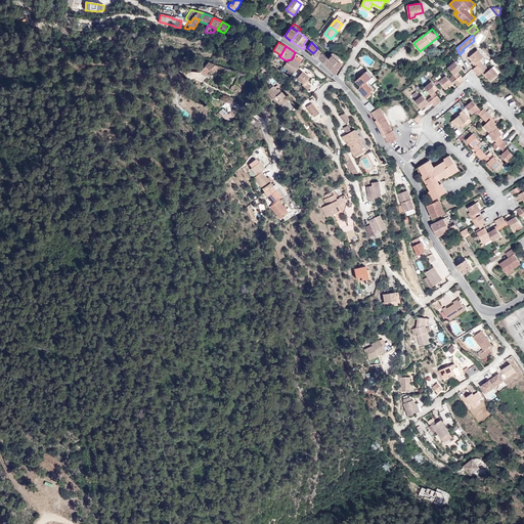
[(330,59),(317,48),(313,53),(317,56),(325,64),(330,59)]
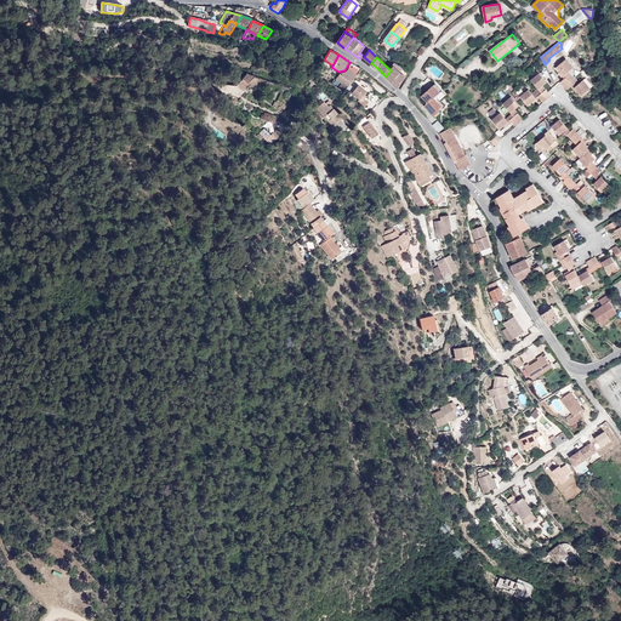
[(574,67),(567,60),(556,68),(559,73),(562,72),(567,78),(564,79),(560,83),(563,86),(573,79),(574,78),(569,72),(574,67)]
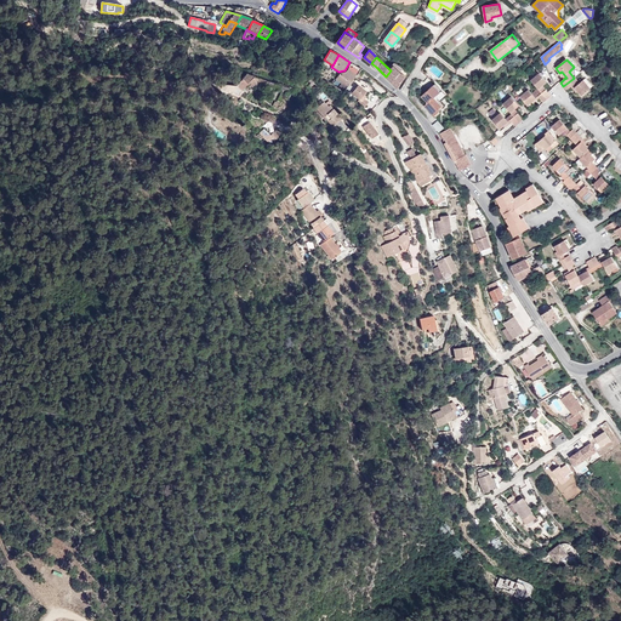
[(359,73),(362,69),(351,63),(346,72),(340,74),(336,79),(342,83),(339,87),(345,92),(357,75),(359,73)]
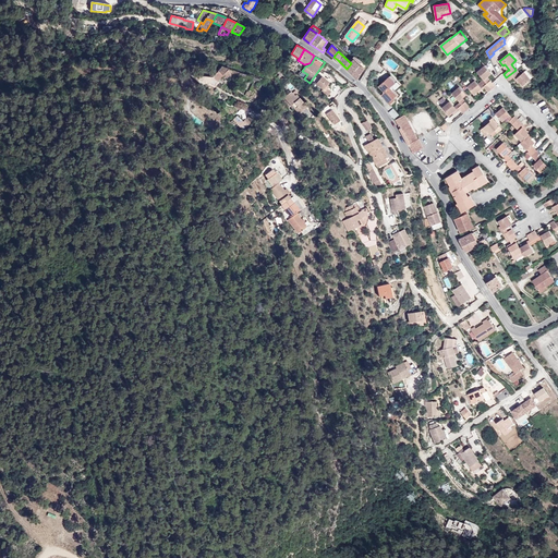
[(360,64),(354,60),(351,63),(347,69),(353,75),(360,64)]
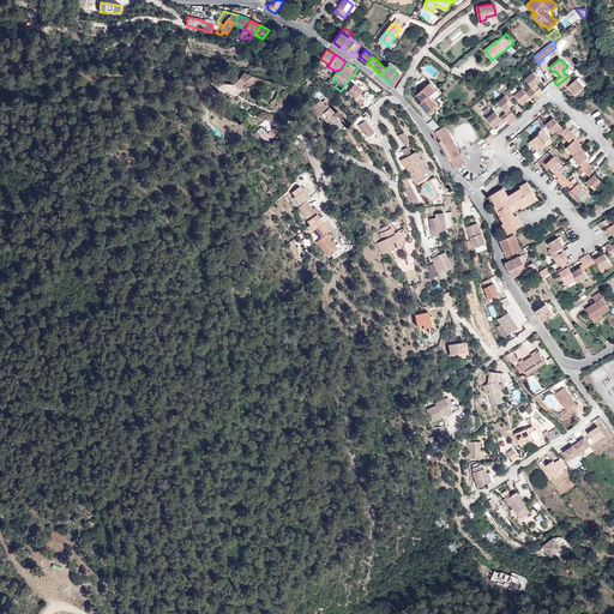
[(393,88),(401,77),(396,71),(389,83),(393,88)]
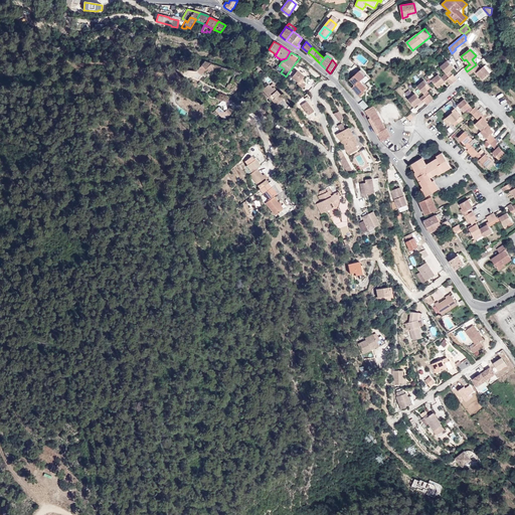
[(454,68),(448,60),(441,66),(446,73),(447,74),(450,71),(454,68)]
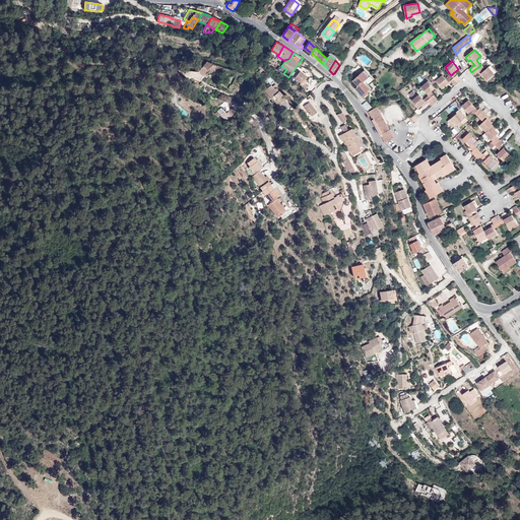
[(211,73),(217,66),(206,62),(198,72),(187,71),(186,73),(199,79),(202,76),(207,70),(211,73)]
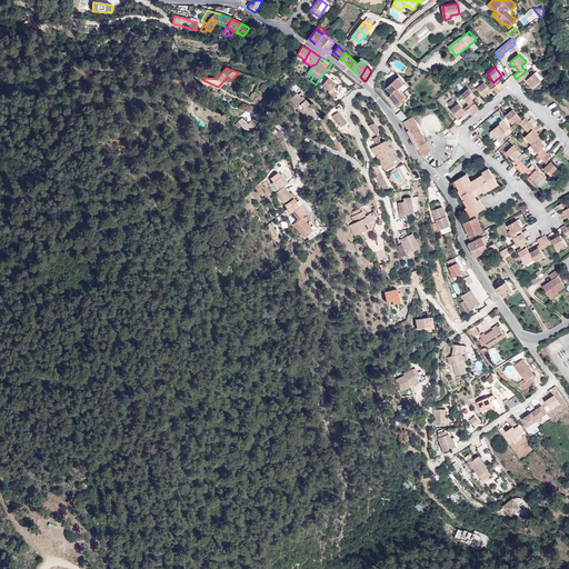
[(283,72),(278,78),(285,83),(290,78),(283,72)]
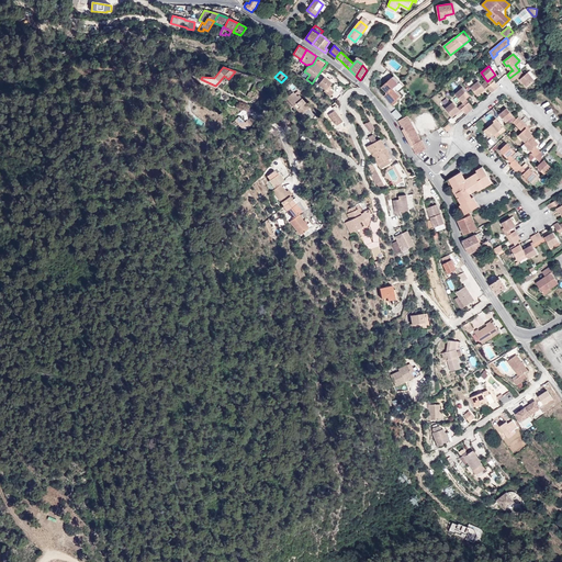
[(523,77),(518,71),(509,78),(513,82),(517,79),(518,77),(524,83),(527,87),(535,80),(528,72),(523,77)]
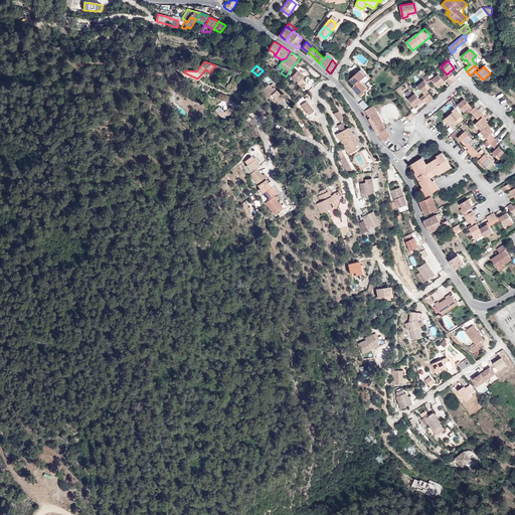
[(361,69),(350,79),(355,86),(352,88),(360,97),(365,92),(364,91),(368,88),(364,82),(369,78),(361,69)]
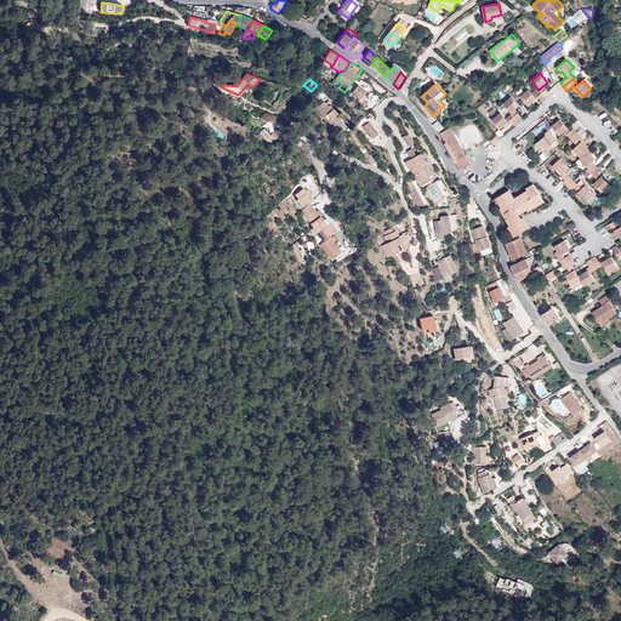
[(365,92),(357,85),(351,93),(359,100),(358,101),(365,107),(369,102),(362,97),(365,92)]
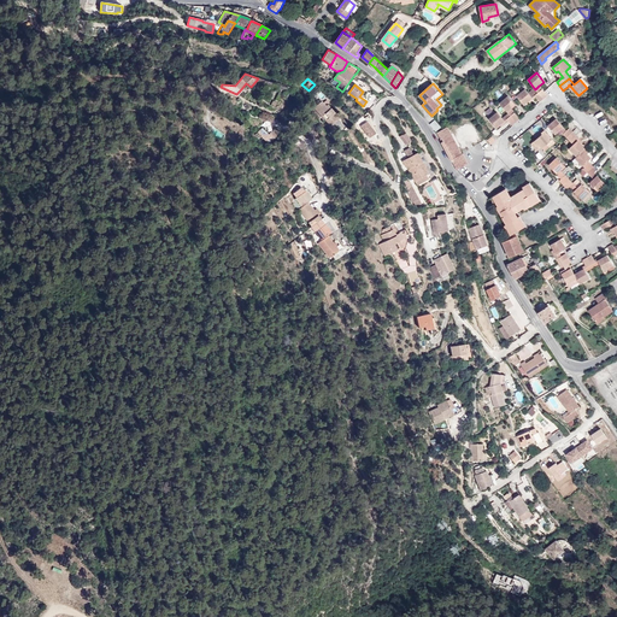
[(526,89),(521,84),(513,92),(517,97),(526,89)]
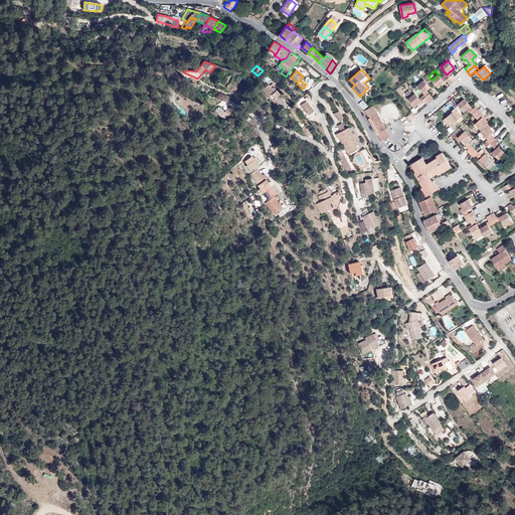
[(447,74),(446,73),(441,77),(439,74),(432,80),(438,88),(442,84),(445,81),(446,83),(448,81),(451,86),(454,82),(450,77),(447,74)]
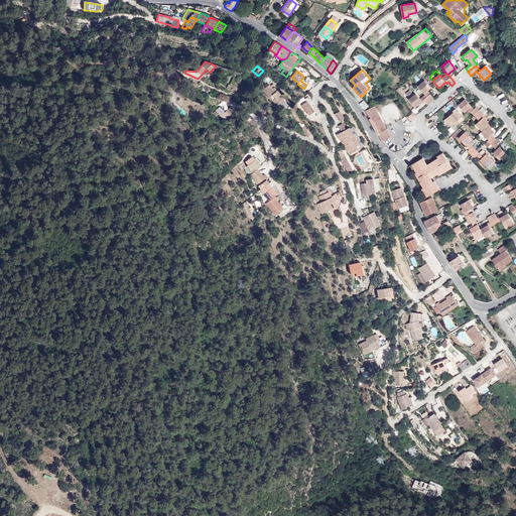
[(427,91),(431,88),(425,81),(418,87),(424,94),(427,91)]
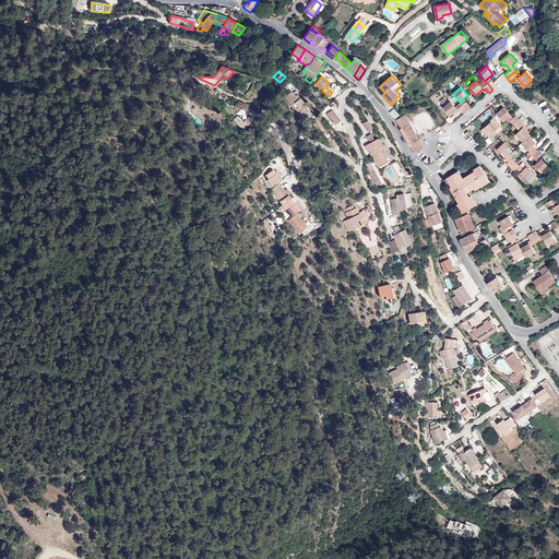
[(290,91),(285,97),(302,118),(305,116),(301,113),(308,107),(296,94),(295,95),(290,91)]
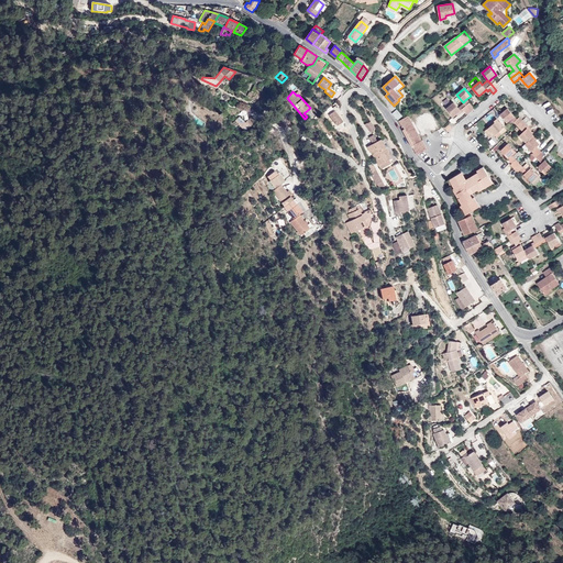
[(454,119),(464,110),(467,114),(471,111),(466,106),(464,103),(459,108),(454,102),(446,109),(454,119)]
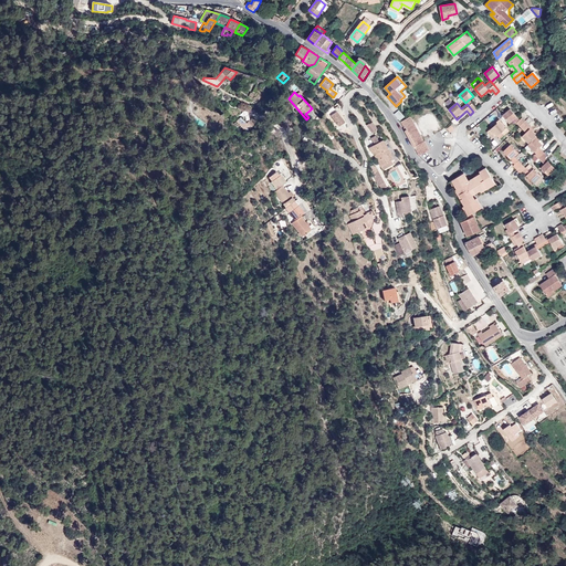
[(517,117),(511,108),(503,115),(510,124),(517,117)]
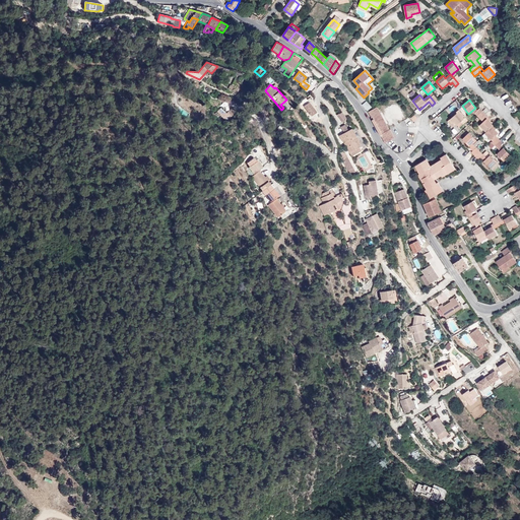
[(368,110),(372,107),(368,101),(364,104),(368,110)]
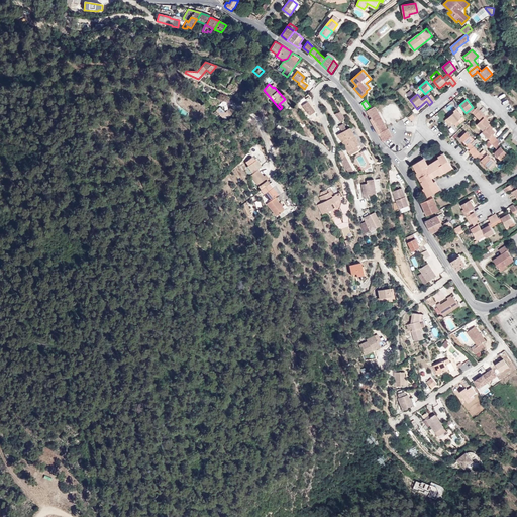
[(315,112),(307,102),(302,106),(310,115),(315,112)]
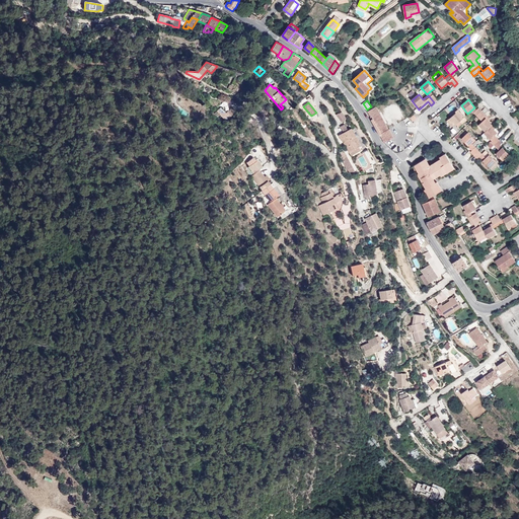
[(218,110),(227,120),(234,113),(230,109),(227,113),(222,106),(218,110)]
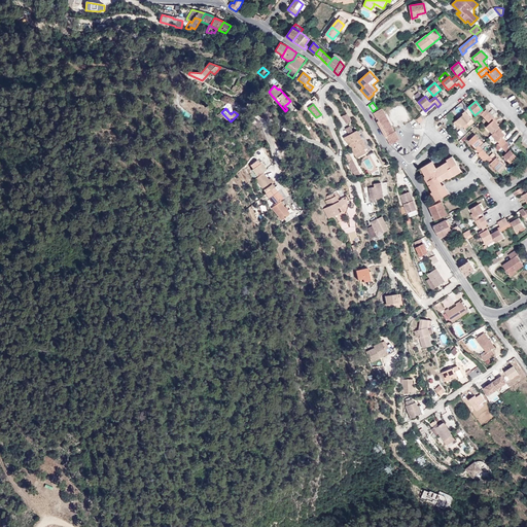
[(394,132),(383,108),(374,113),(377,119),(376,119),(386,139),(387,139),(390,145),(400,140),(395,131),(394,132)]
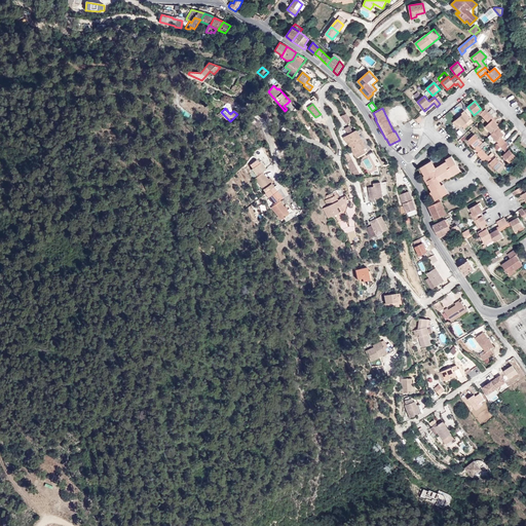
[(472,119),(464,111),(461,113),(462,114),(453,122),(457,128),(461,125),(462,126),(466,123),(472,119)]
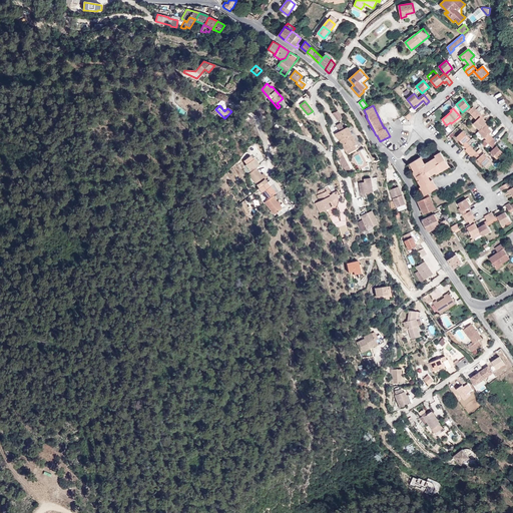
[(338,110),(333,113),(339,120),(343,117),(338,110)]
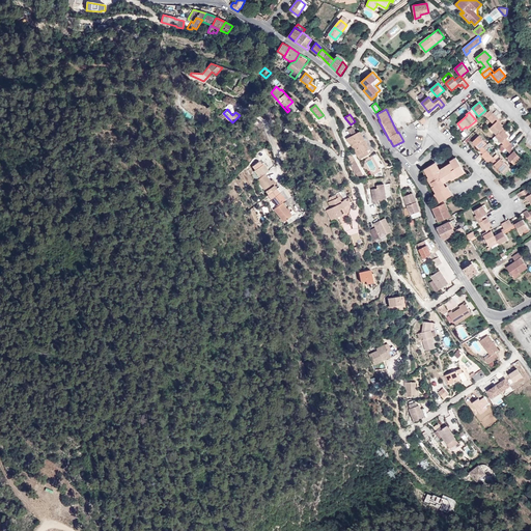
[(500,124),(495,118),(496,117),(494,114),(488,118),(494,124),(490,128),(497,135),(502,130),(504,128),(500,124)]
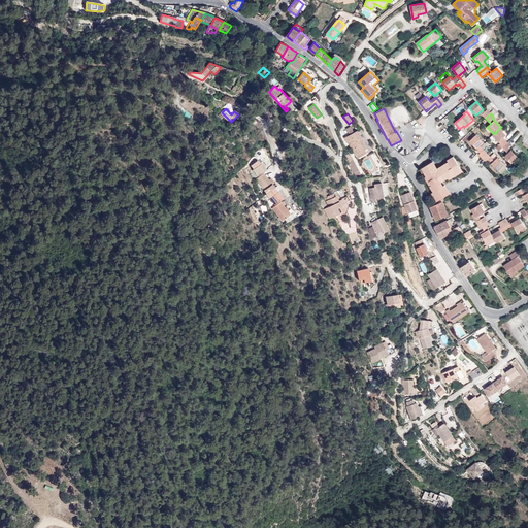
[(502,132),(499,129),(494,134),(492,135),(499,142),(503,138),(506,135),(502,132)]
